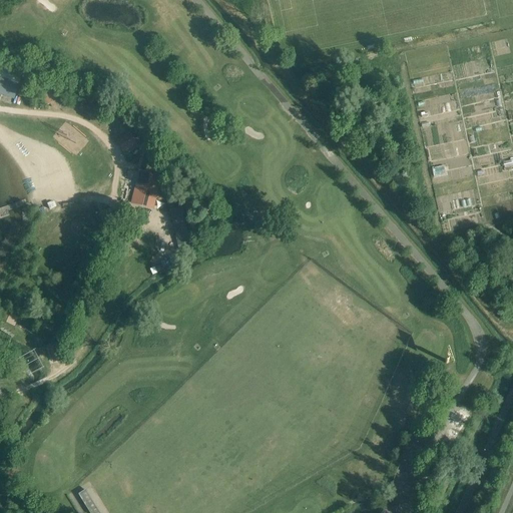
[(22,73),(0,65),(0,91),(14,96),(22,73)]
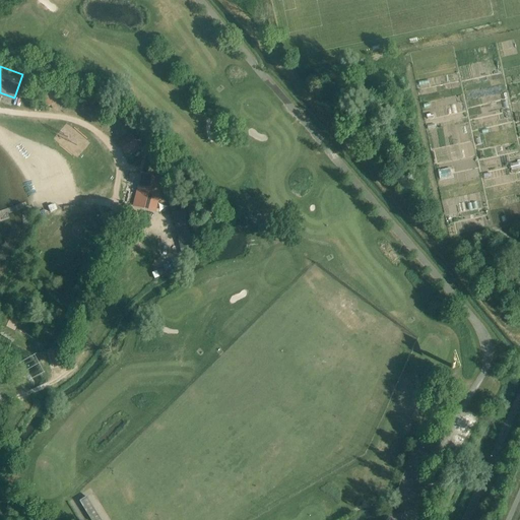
[(148,131),(140,135),(145,143),(152,139),(148,131)]
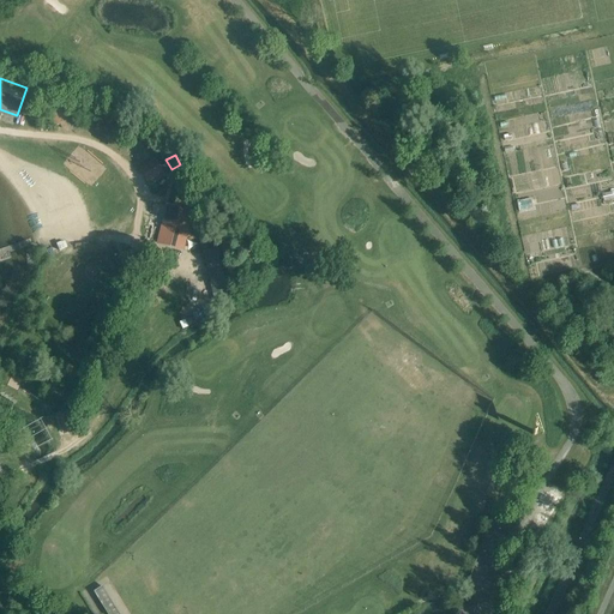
[(150,162),(140,168),(148,181),(164,172),(157,158),(155,161),(150,162)]
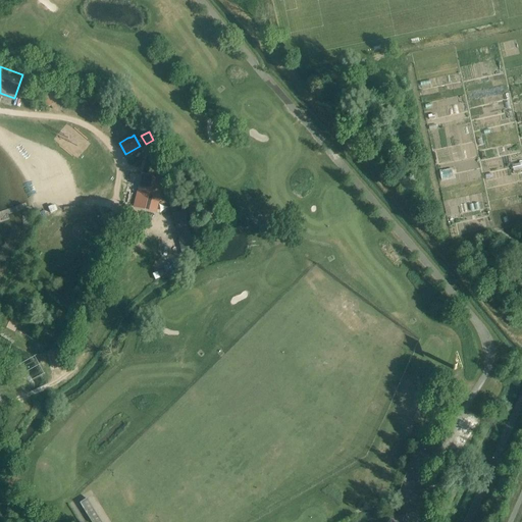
[(521,162),(512,165),(513,171),(521,168),(521,162)]
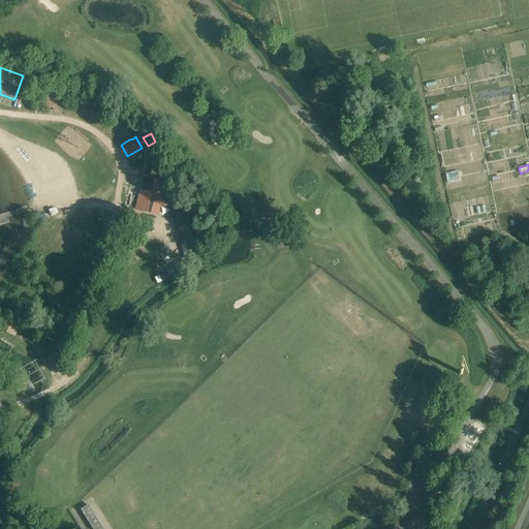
[(458,173),(445,175),(447,182),(460,180),(458,173)]
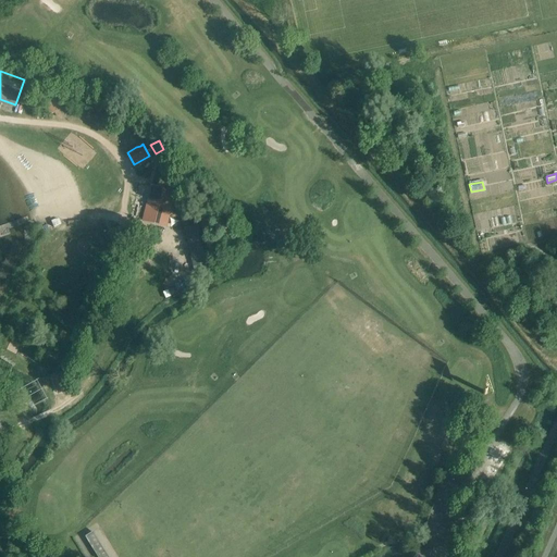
[(156,223),(166,225),(174,193),(163,189),(156,223)]
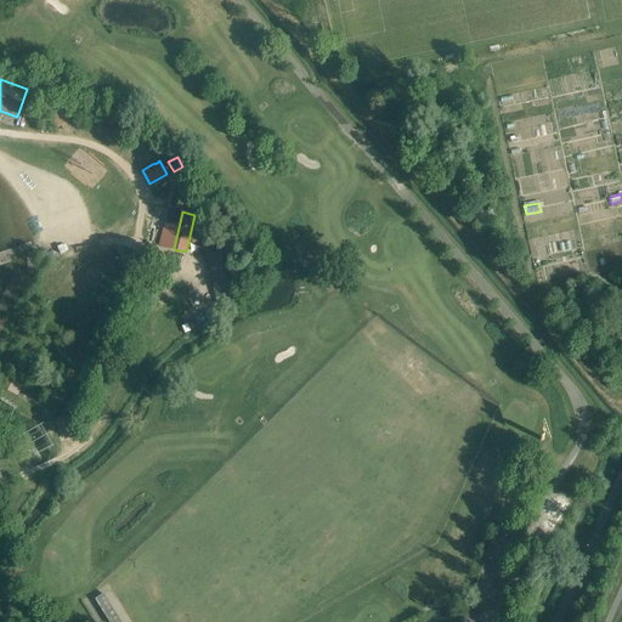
[(230,288),(221,249),(205,253),(214,292),(230,288)]
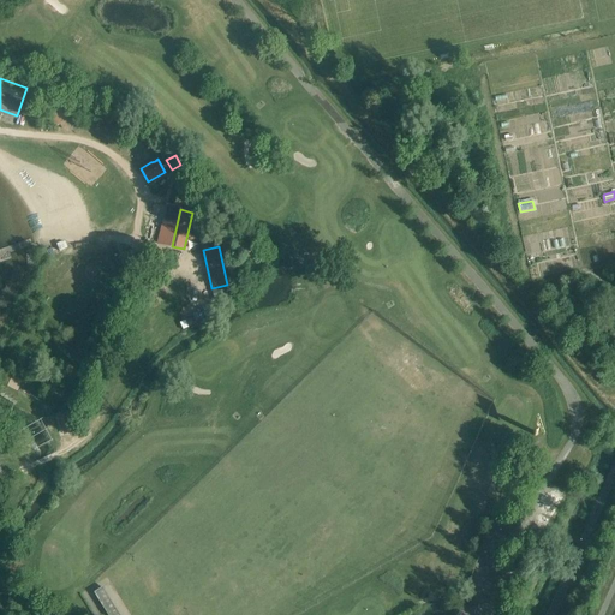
[(95,592),(108,614),(120,614),(103,587),(95,592)]
